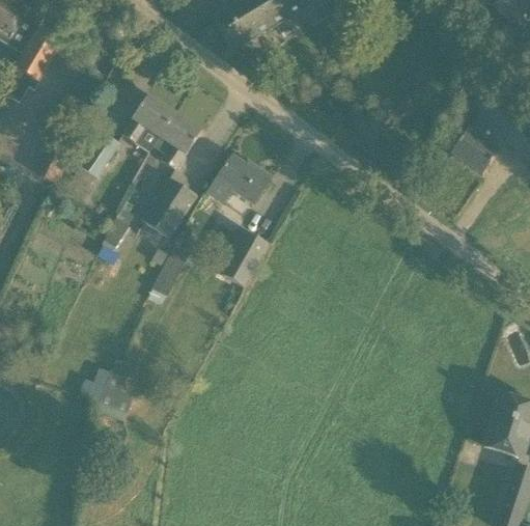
[(0,0),(0,37),(20,49),(6,72),(0,82),(0,87),(20,100),(29,85),(33,87),(63,38),(39,25),(45,16),(29,6),(19,0),(0,0)]
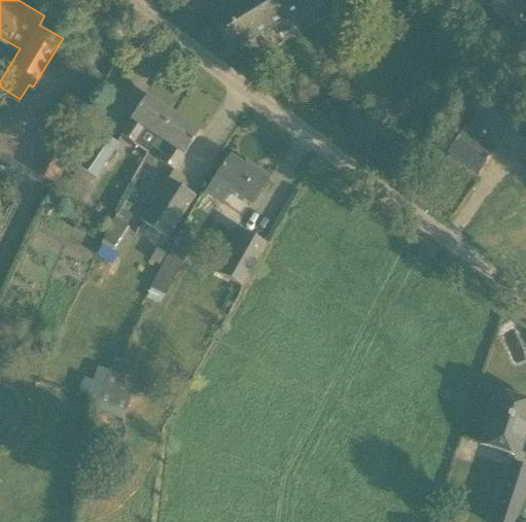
[(233,0),(210,14),(230,47),(307,0),(233,0)]
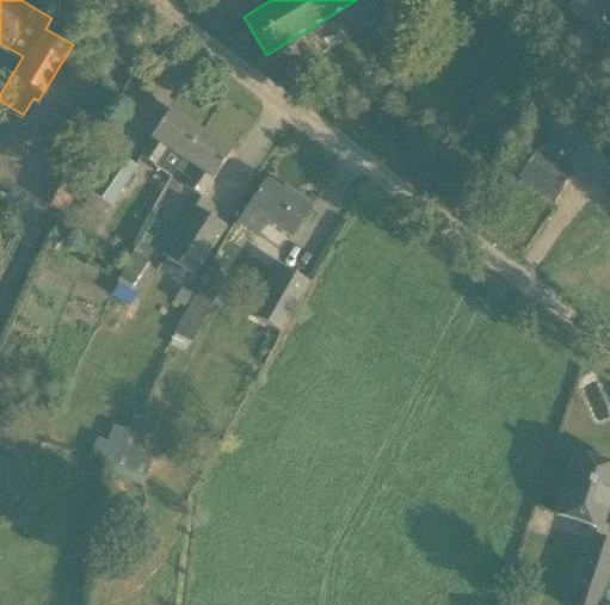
[(566,0),(590,24),(609,2),(609,0),(566,0)]
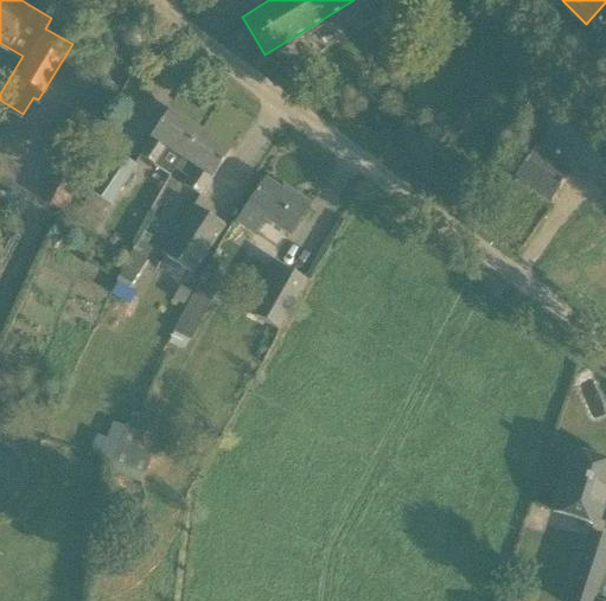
[(59,136),(87,151),(112,106),(84,90),(59,136)]
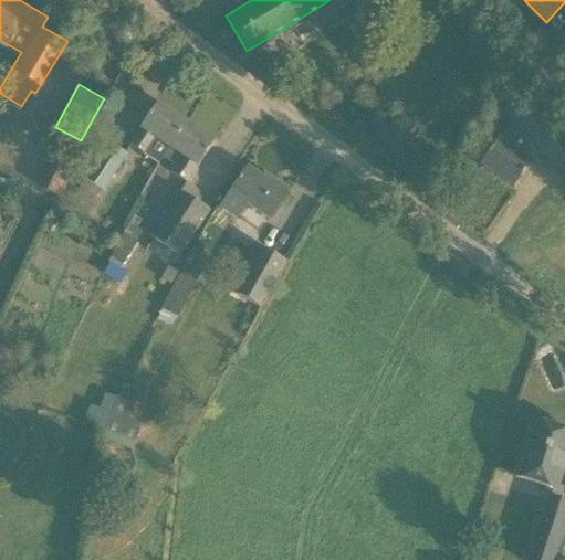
[(164,154),(165,154),(169,144),(186,118),(157,99),(129,141),(159,160),(164,154)]
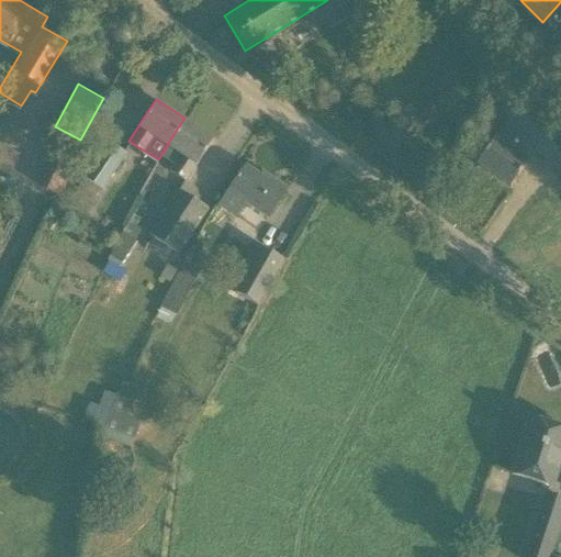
[(168,143),(164,153),(175,160),(170,168),(186,178),(213,137),(184,118),(168,143)]
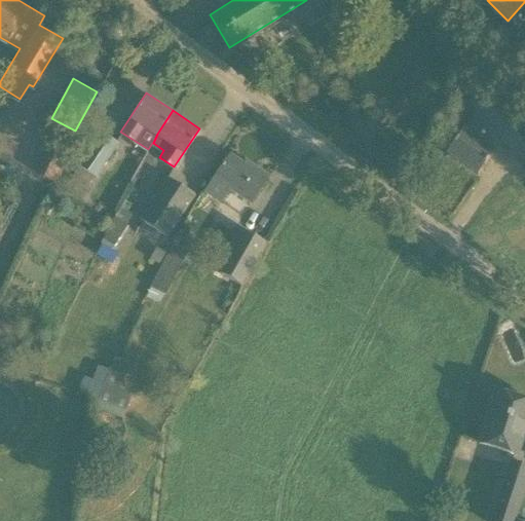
[(463,125),(447,149),(478,171),(494,147),(477,135),(464,126),(463,125)]
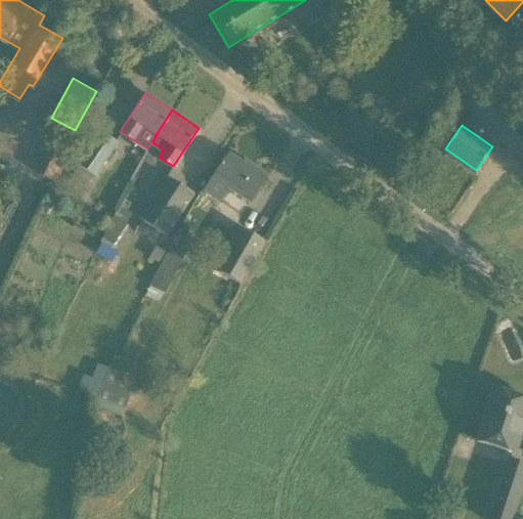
[(78,162),(94,173),(96,174),(119,140),(100,129),(78,162)]
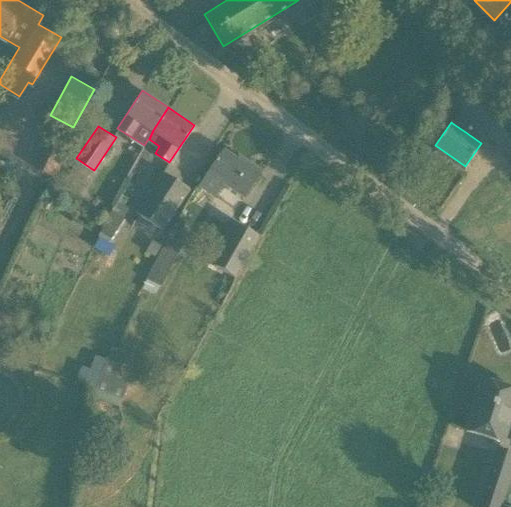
[(36,167),(56,176),(73,138),(53,129),(36,167)]
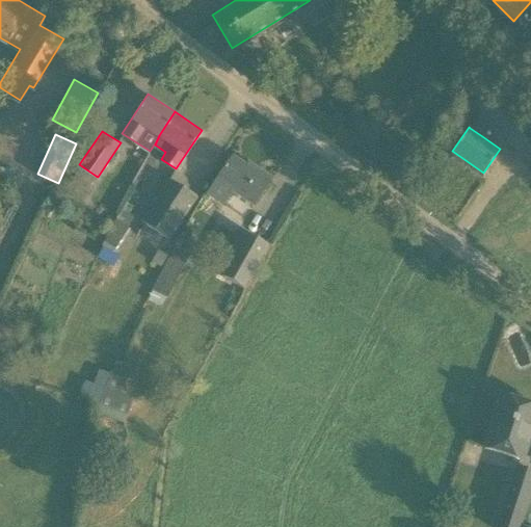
[(207,192),(223,204),(233,190),(254,204),(271,177),(248,160),(245,163),(232,155),(207,192)]
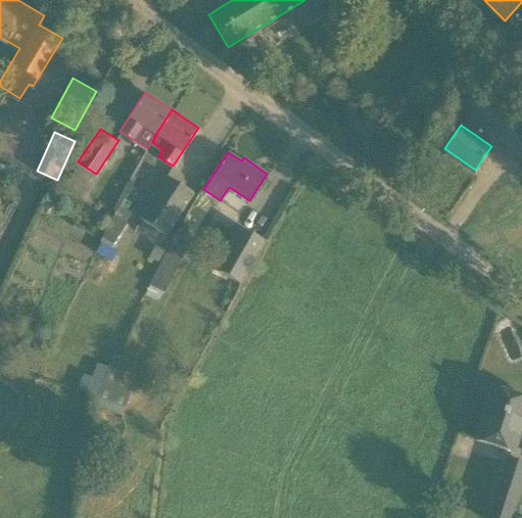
[(139,215),(167,234),(194,192),(167,174),(139,215)]
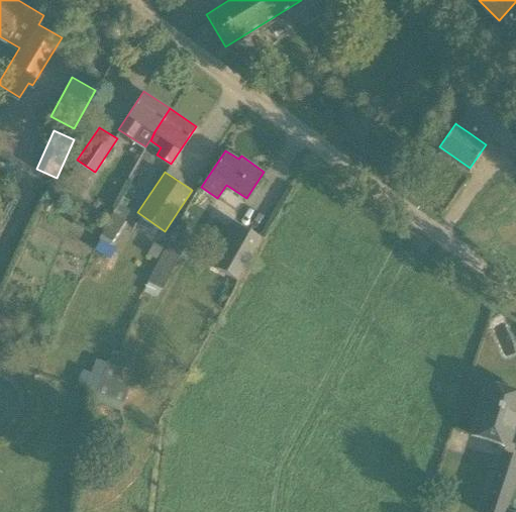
[(215,266),(237,278),(262,235),(239,223),(215,266)]
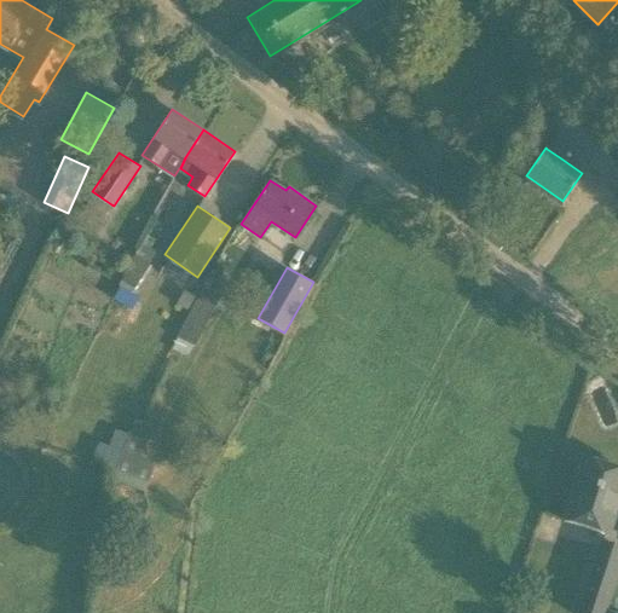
[(177,334),(195,343),(223,289),(204,279),(177,334)]
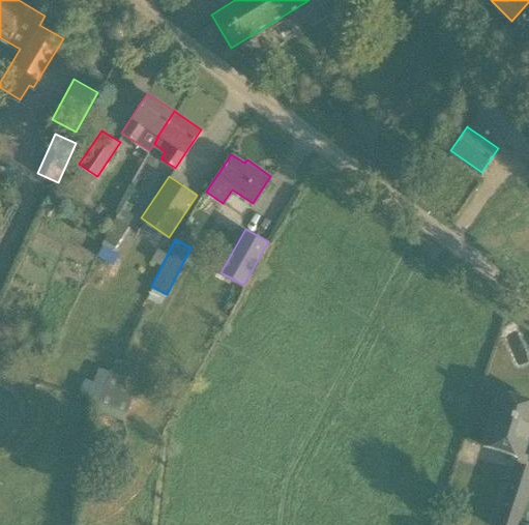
[(160,263),(168,251),(157,245),(151,258),(160,263)]
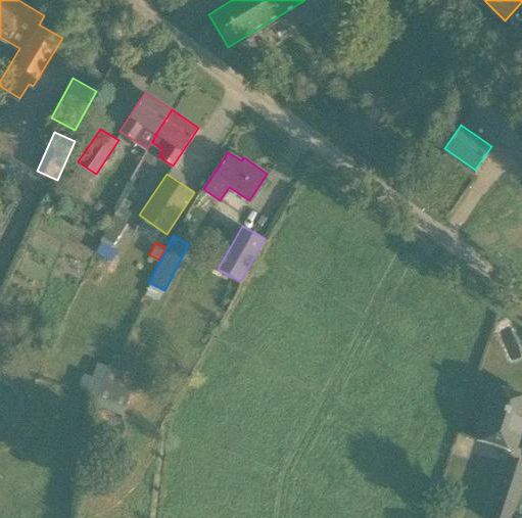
[(103,377),(98,393),(95,403),(123,413),(131,389),(119,385),(126,368),(123,367),(126,359),(112,354),(103,377)]
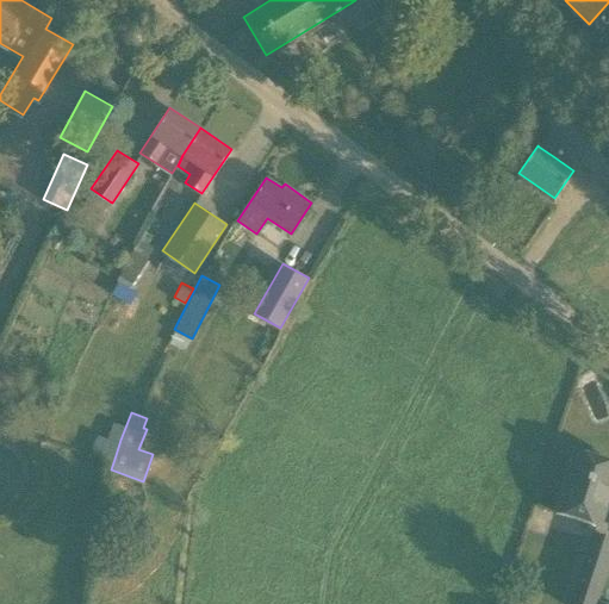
[(91,450),(115,459),(120,440),(98,431),(91,450)]
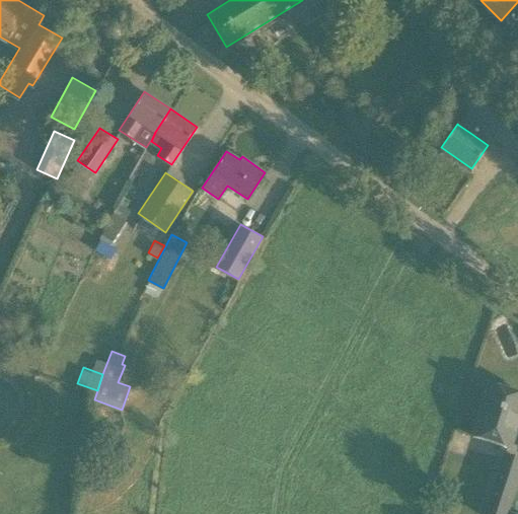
[(509,446),(517,419),(517,391),(490,382),(472,434),(509,446)]
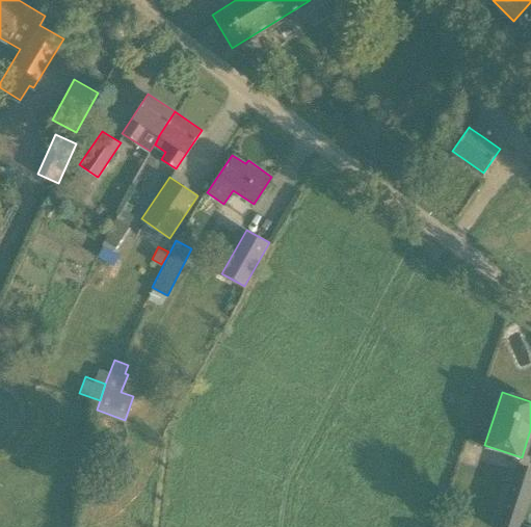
[(518,526),(530,486),(530,469),(516,464),(496,526),(518,526)]
